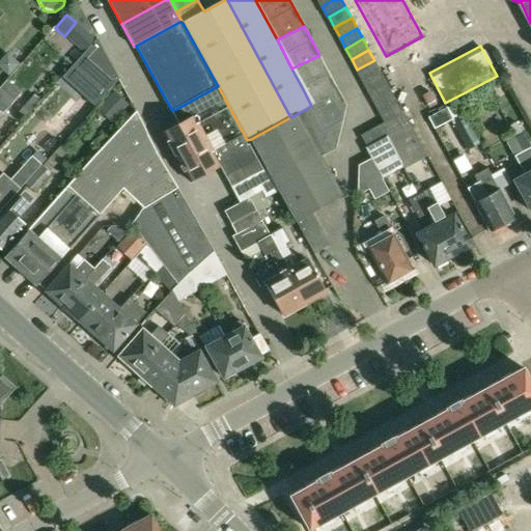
[(6,52),(1,58),(2,71),(8,76),(20,63),(6,52)]
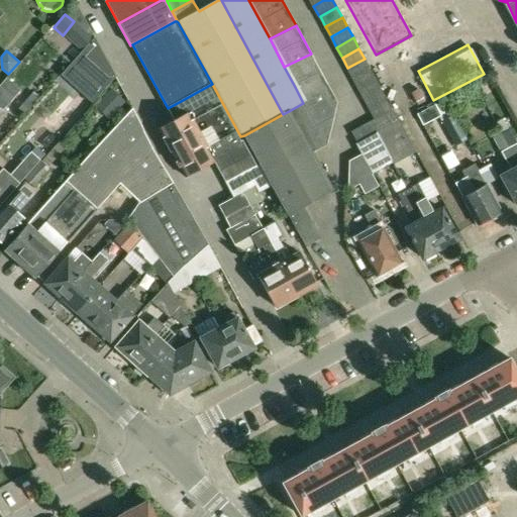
[(311,54),(284,67),(295,87),(322,73),(311,54)]
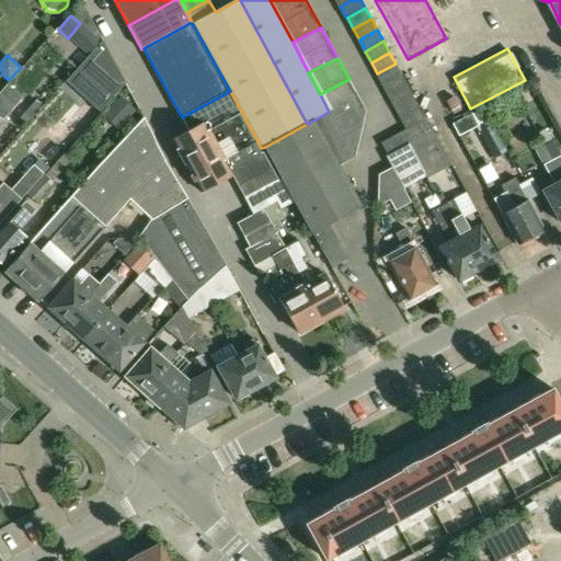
[(401,75),(396,64),(377,73),(384,84),(401,75)]
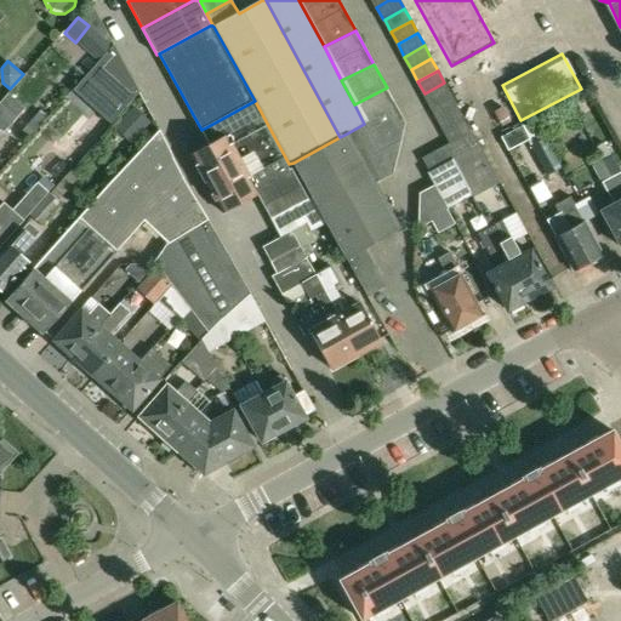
[(129,74),(96,112),(109,124),(137,92),(129,74)]
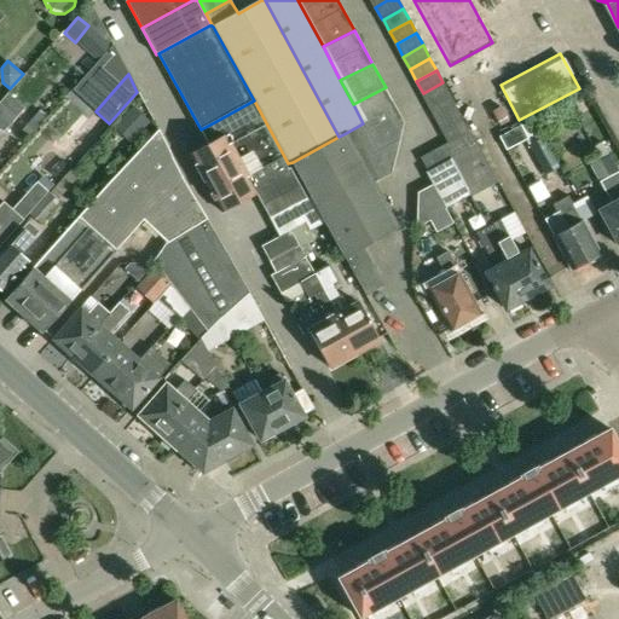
[(423,93),(429,106),(450,96),(447,92),(443,82),(423,93)]
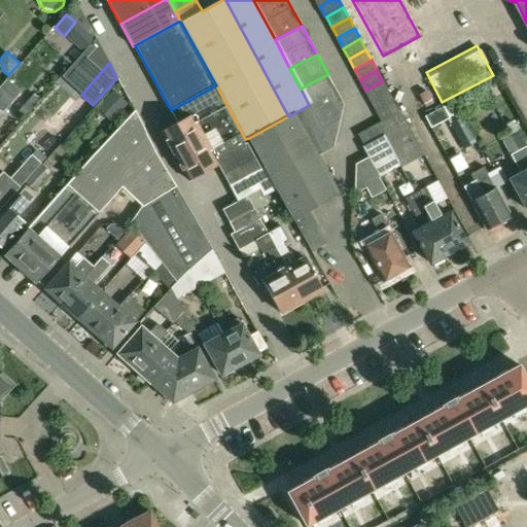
[(344,104),(328,74),(301,89),(309,105),(321,129),(341,118),(344,104)]
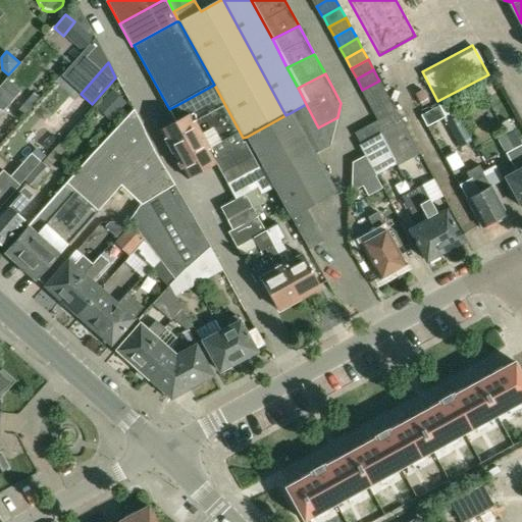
[(384,91),(379,81),(362,90),(368,100),(384,91)]
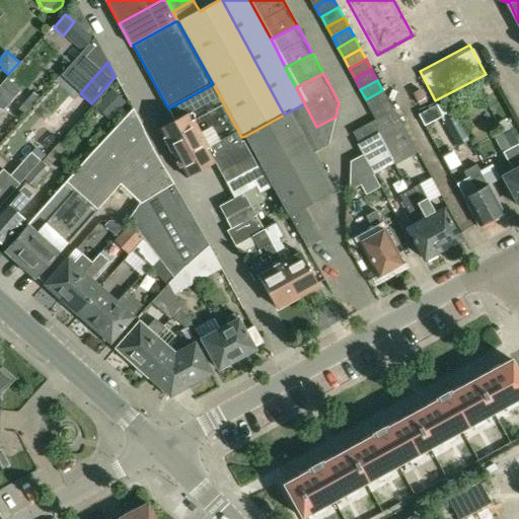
[(168,108),(175,122),(162,129),(188,175),(217,160),(215,157),(244,141),(241,137),(213,84),(211,85),(181,101),(168,108)]
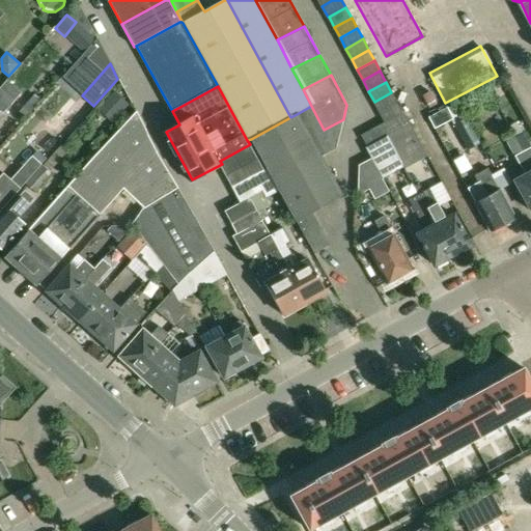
[(102,104),(117,117),(129,105),(113,91),(102,104)]
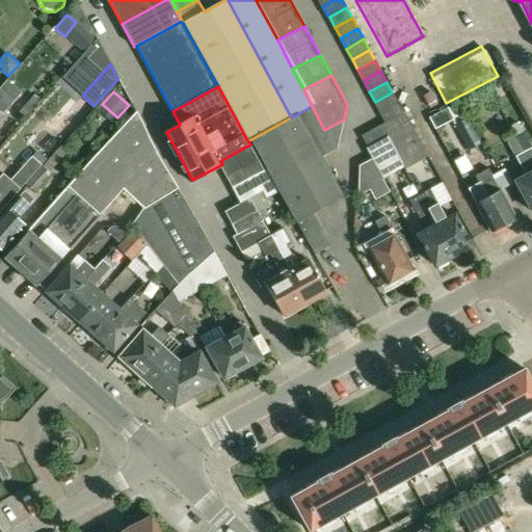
[(375,102),(381,112),(398,103),(392,92),(375,102)]
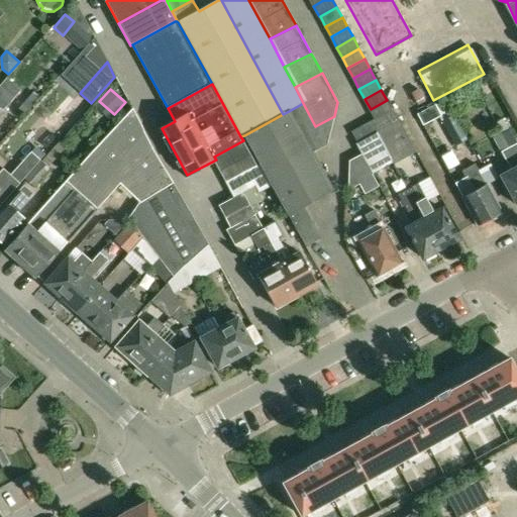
[(31,105),(25,100),(17,109),(23,114),(31,105)]
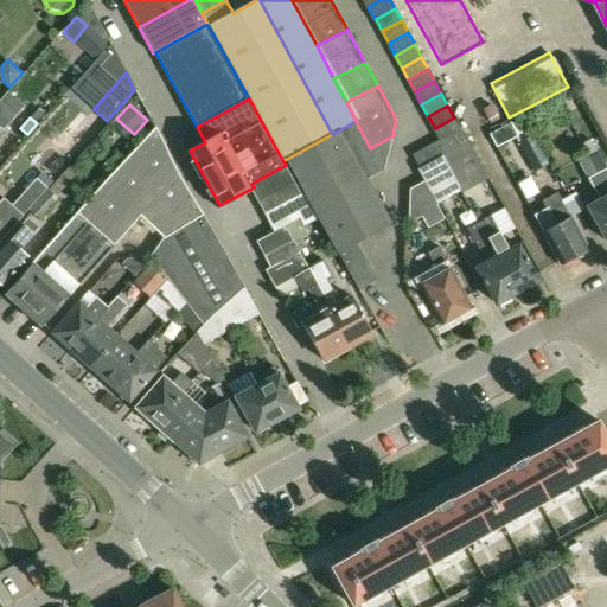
[(441,141),(461,131),(454,117),(435,128),(441,141)]
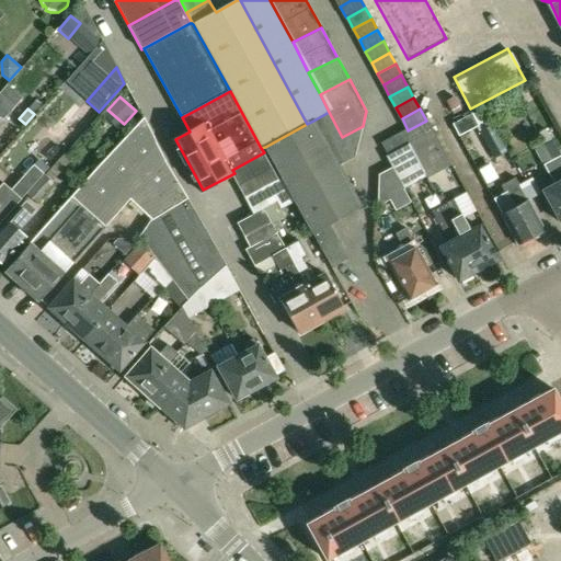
[(355,158),(363,126),(342,137),(329,112),(313,121),(339,167),(355,158)]
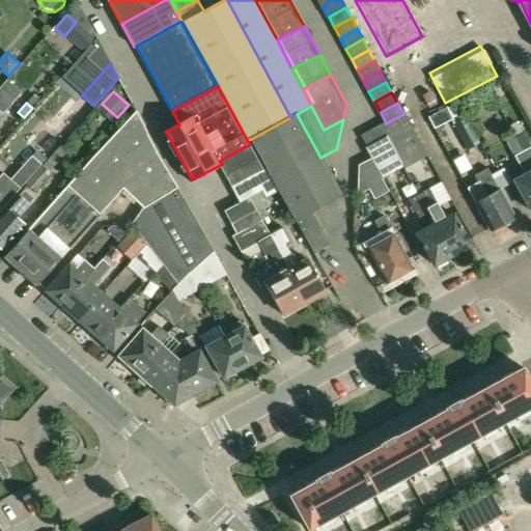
[(452,118),(446,106),(427,116),(434,128),(450,119),(452,118)]
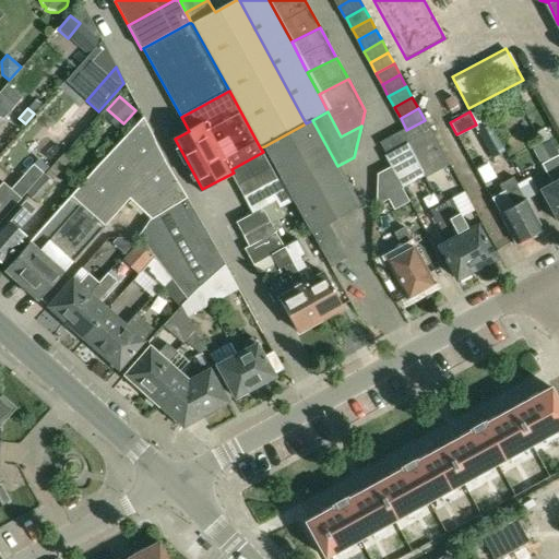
[(37,300),(52,284),(68,268),(129,201),(149,218),(139,236),(154,256),(170,278),(186,299),(199,288),(225,266),(187,198),(167,165),(153,139),(155,138),(143,117),(34,237),(3,270),(37,300)]
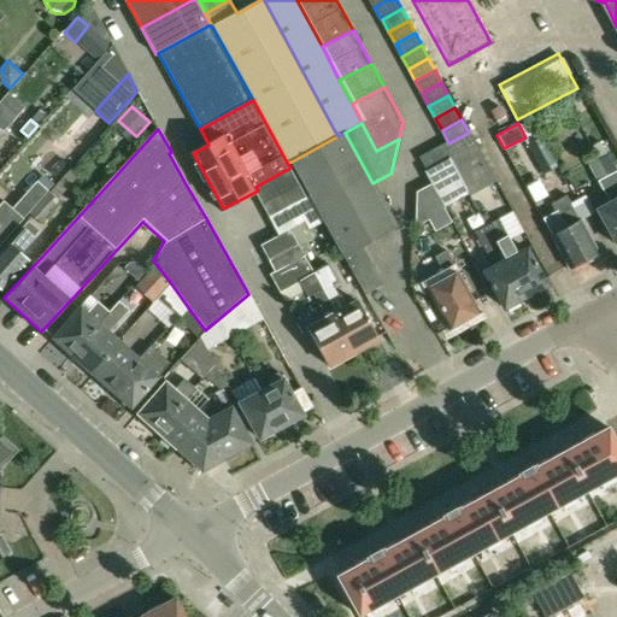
[(311,197),(325,223),(365,295),(383,285),(362,247),(398,227),(372,183),(345,133),(338,136),(292,162),(311,197)]
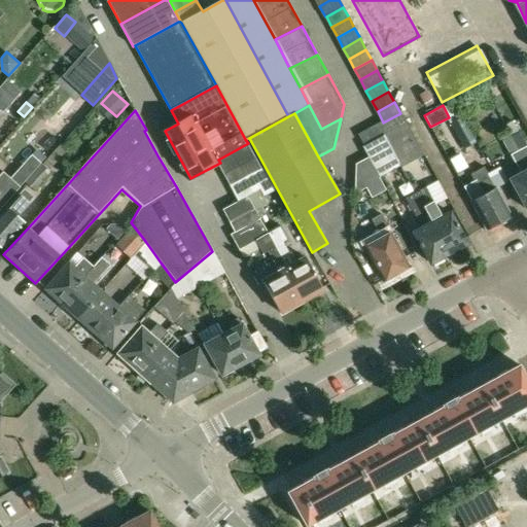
[(365,145),(385,135),(406,124),(400,113),(383,123),(360,135),(365,145)]
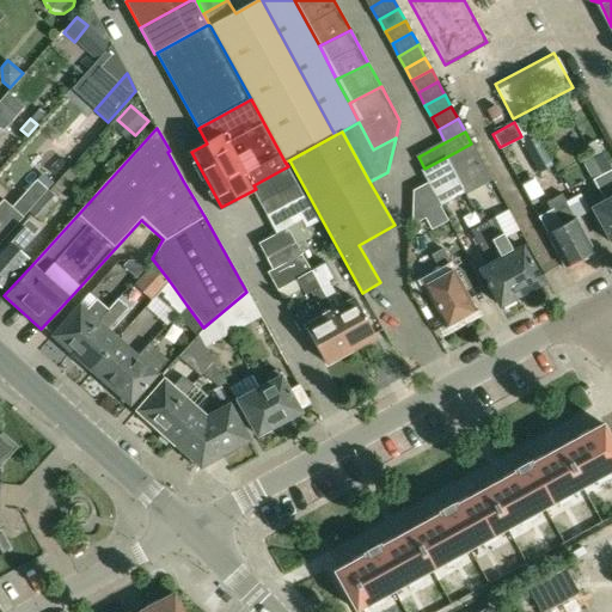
[(538,172),(552,165),(536,135),(521,144),(538,172)]
